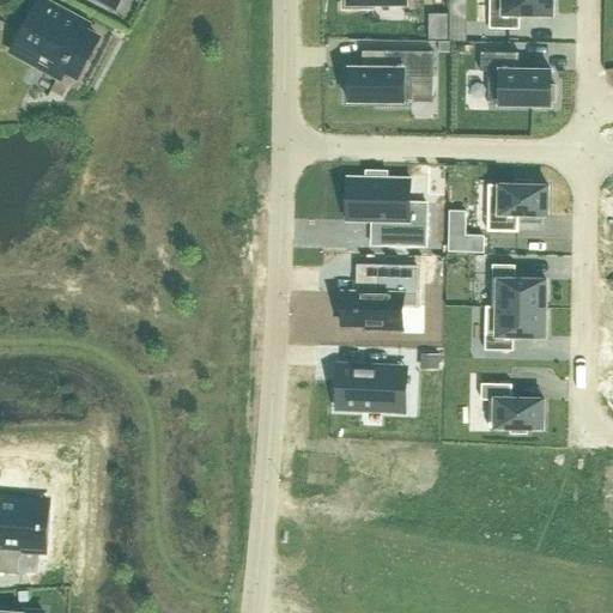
[(23,32),(12,50),(30,60),(62,78),(67,68),(80,76),(99,40),(86,34),(90,26),(40,0),(23,32)]
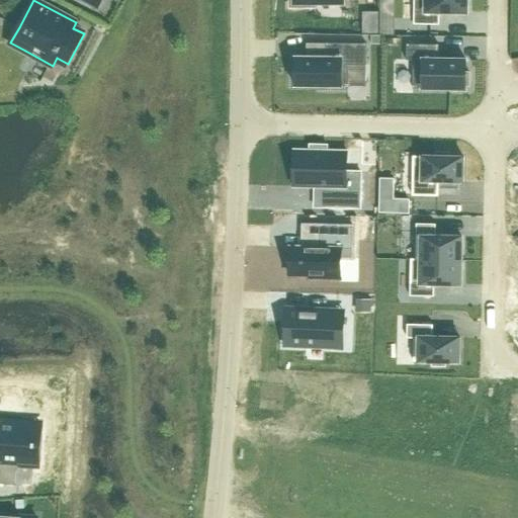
[(414,0),(414,24),(439,25),(440,12),(467,13),(467,0),(414,0)]
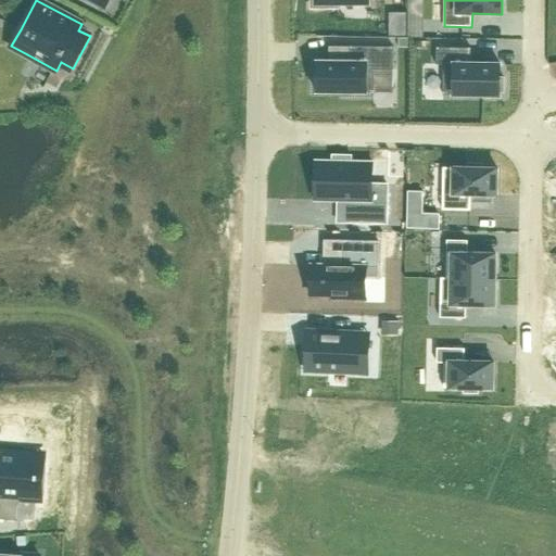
[(408,19),(408,38),(422,39),(422,20),(408,19)]
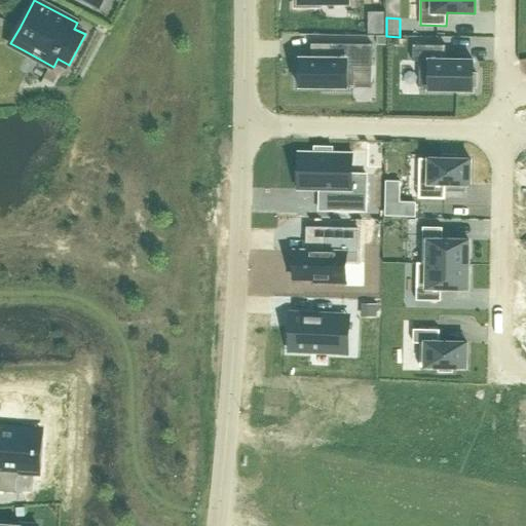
[(296,65),(296,82),(300,82),(300,87),(326,87),(326,91),(344,91),(344,87),(353,88),(372,88),(372,67),(372,44),(332,44),(332,59),(300,59),(300,65),(296,65)]
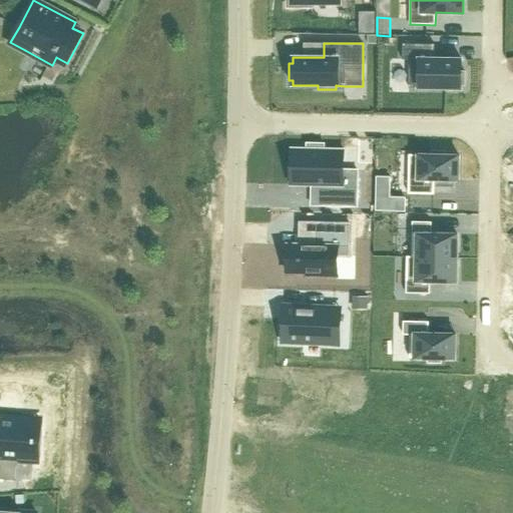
[(403,44),(403,60),(409,60),(409,88),(461,89),(461,86),(465,86),(466,72),(462,72),(462,59),(435,59),(435,45),(403,44)]
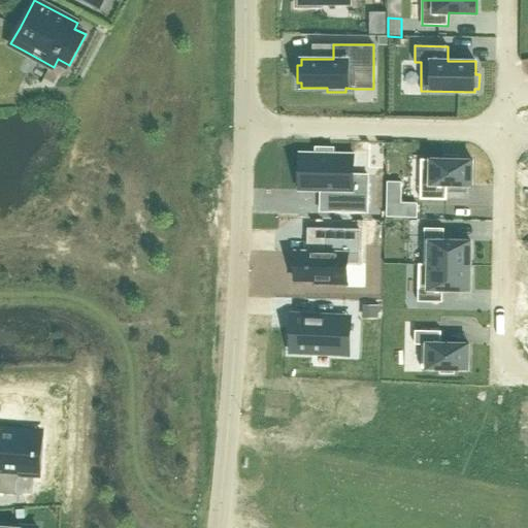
[(384,145),(369,144),(368,169),(384,169),(384,145)]
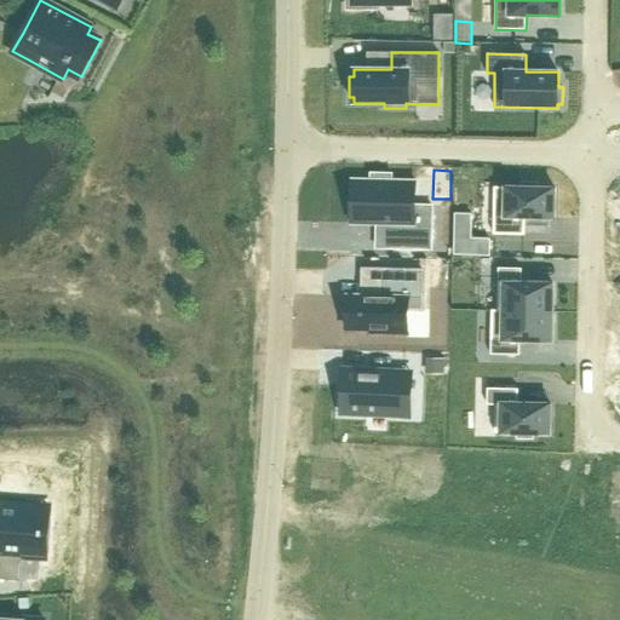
[(352,181),(351,224),(386,224),(386,248),(431,250),(432,206),(415,206),(417,182),(391,181),(391,174),(372,174),(372,181),(352,181)]
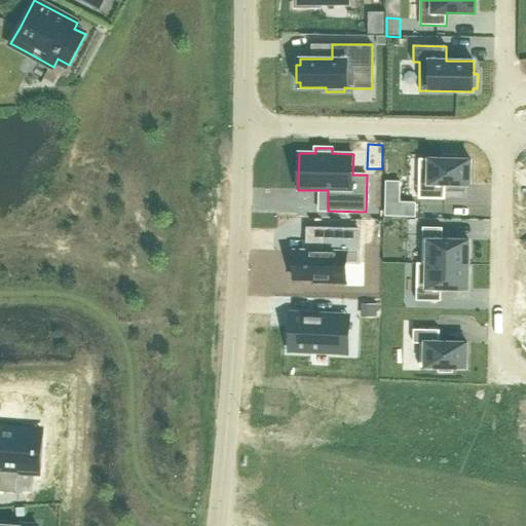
[(419,158),(419,198),(446,199),(446,185),(471,185),(472,159),(456,159),(457,155),(444,155),(444,159),(419,158)]
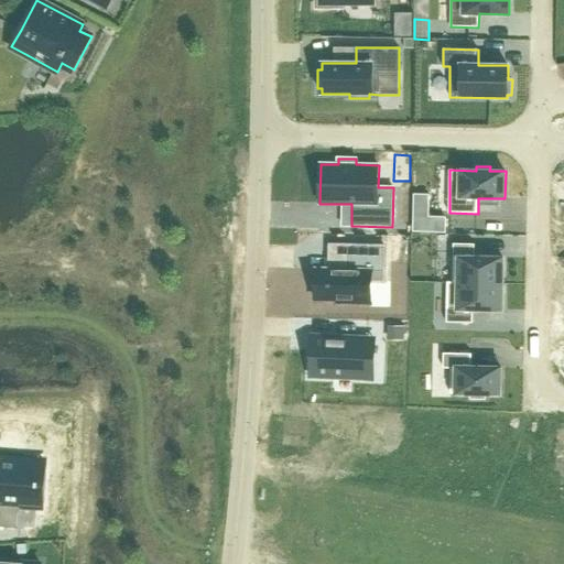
[(414,231),(445,231),(445,218),(427,217),(429,196),(414,195),(414,231)]
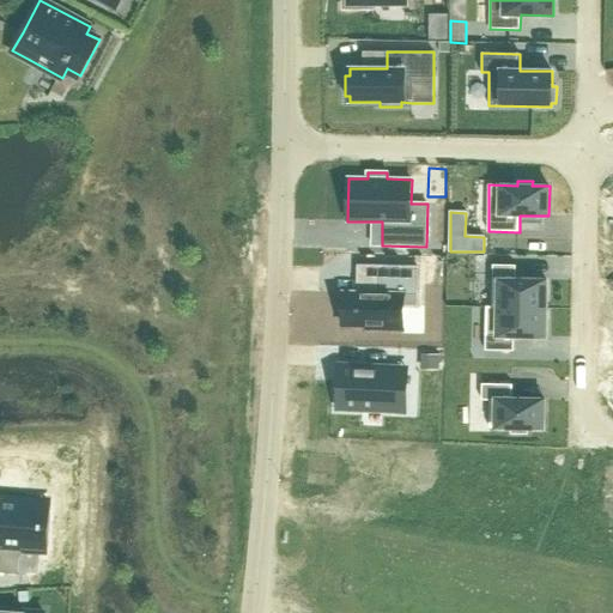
[(492,307),(492,308),(546,309),(547,280),(516,280),(516,266),(493,265),(492,307)]
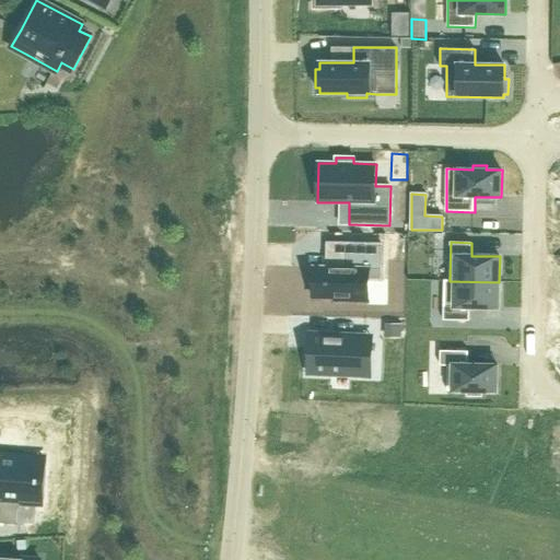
[(310,269),(310,286),(314,286),(313,298),(335,299),(335,301),(368,301),(369,279),(382,280),(383,245),(346,244),(345,268),(314,267),(314,269),(310,269)]
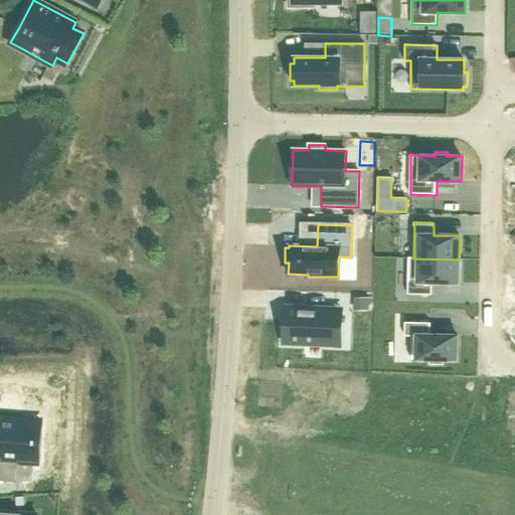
[(514,270),(514,250),(506,250),(506,271),(514,270)]
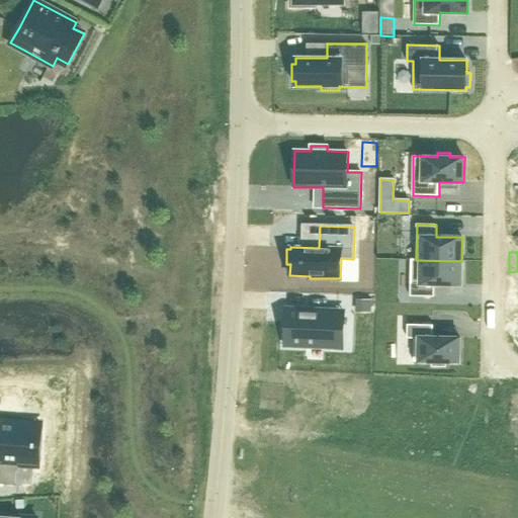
[(411,259),(410,296),(434,296),(435,284),(461,285),(461,261),(416,260),(416,259),(411,259)]
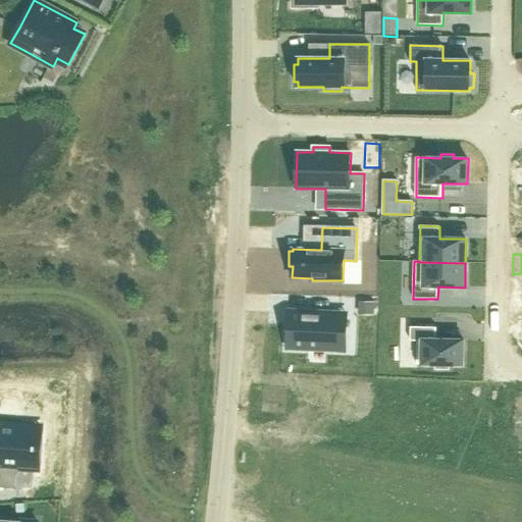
[(289,334),(289,348),(300,348),(340,350),(342,314),(290,312),(289,334)]
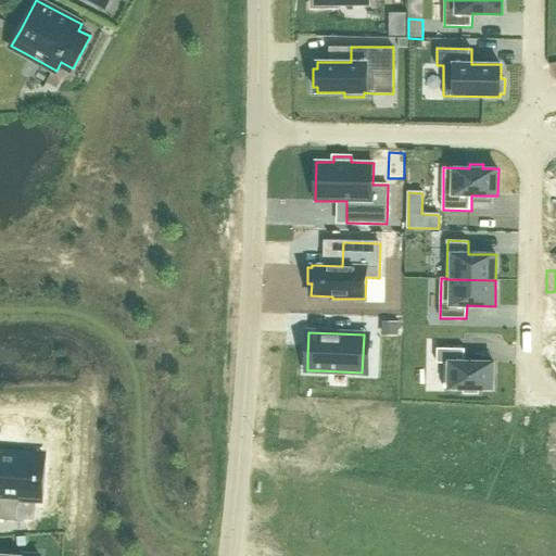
[(438,348),(437,363),(444,363),(444,388),(465,389),(465,393),(478,393),(478,389),(493,389),(494,363),(465,362),(465,349),(438,348)]
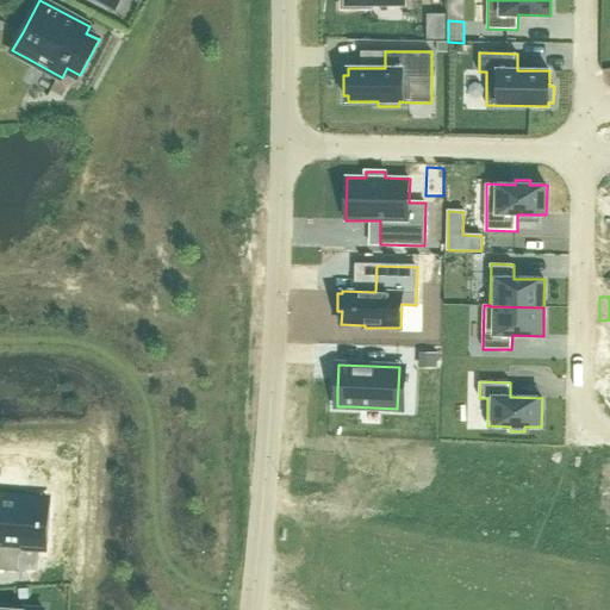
[(0,568),(19,571),(22,545),(31,546),(38,546),(41,527),(42,527),(43,521),(41,521),(42,502),(33,500),(0,497),(0,496),(0,492),(0,568)]
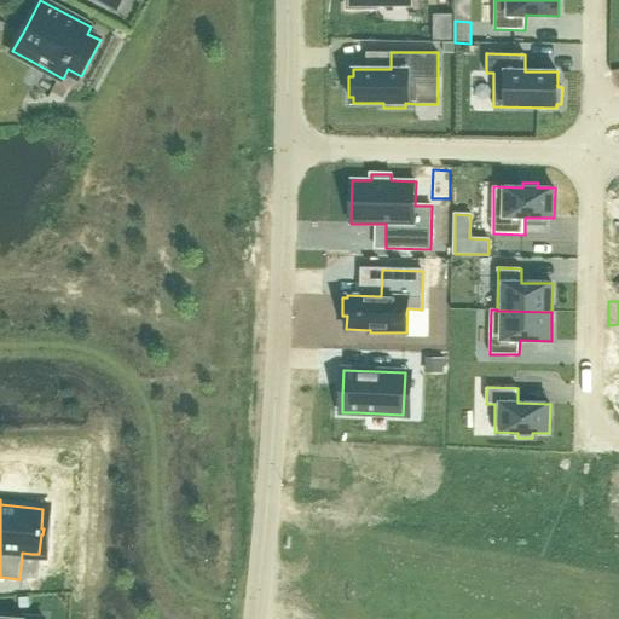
[(18,597),(19,608),(29,608),(29,596),(18,597)]
